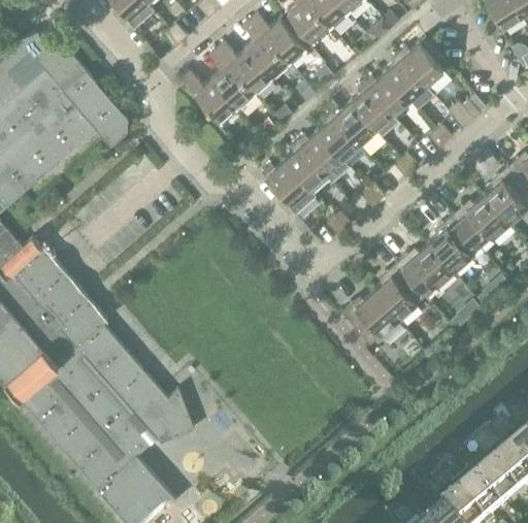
[(153,10),(146,3),(143,0),(112,0),(127,17),(124,20),(132,29),(153,10)]
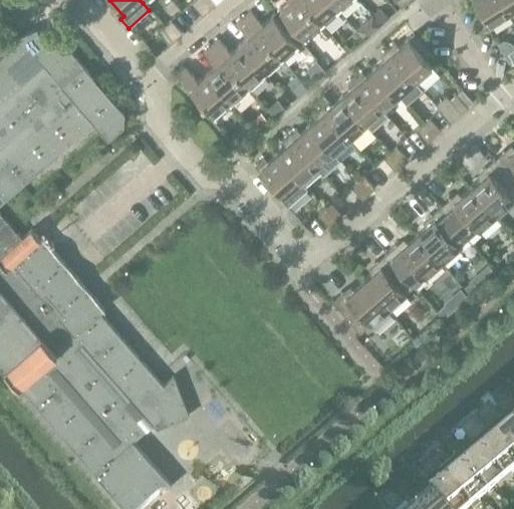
[(209,13),(198,0),(191,6),(202,19),(209,13)]
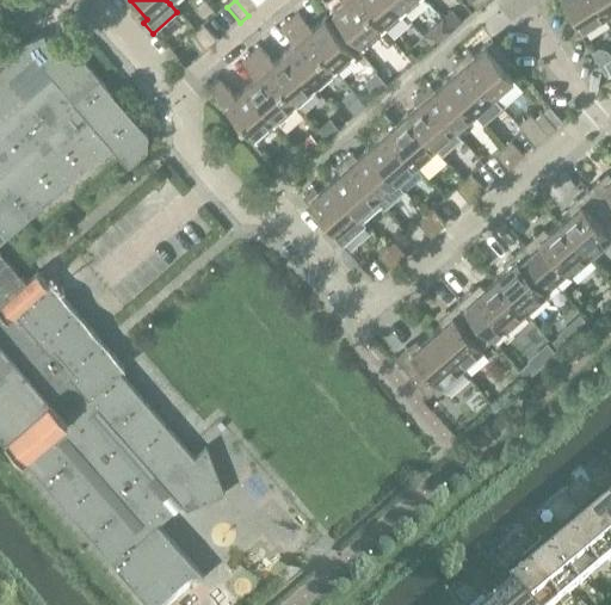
[(247,0),(235,0),(248,16),(255,10),(247,0)]
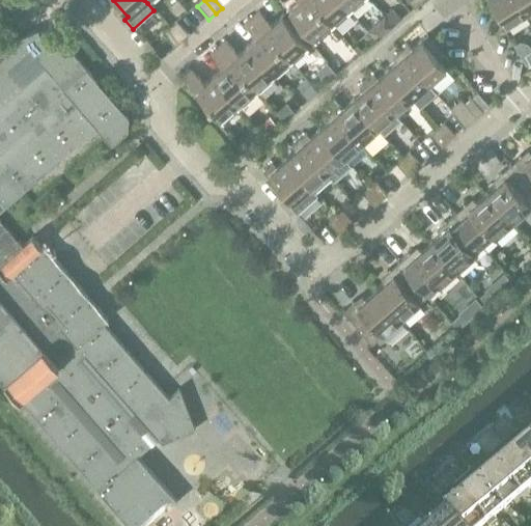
[(315,45),(333,29),(307,0),(294,0),(299,5),(288,14),(315,45)]
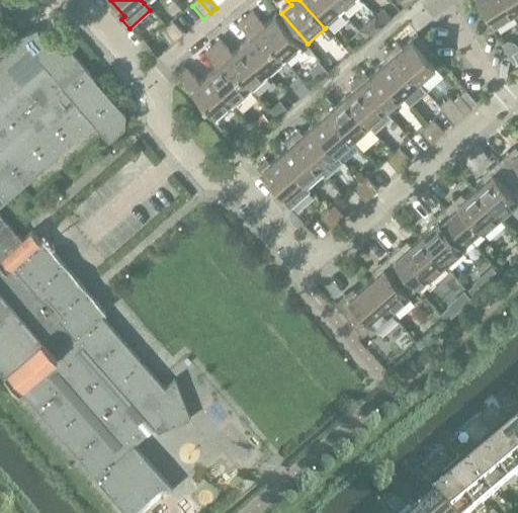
[(342,14),(329,0),(299,0),(325,28),(342,14)]
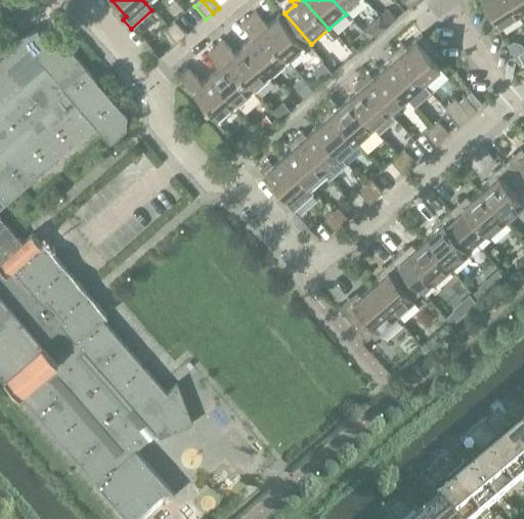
[(361,0),(333,0),(346,14),(361,0)]
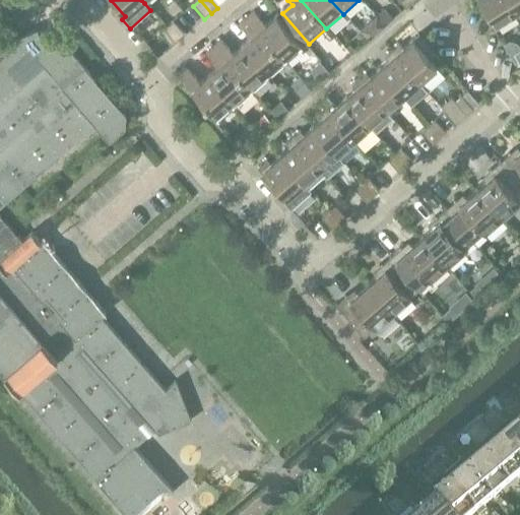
[(406,11),(419,0),(418,0),(405,0),(400,4),(406,11)]
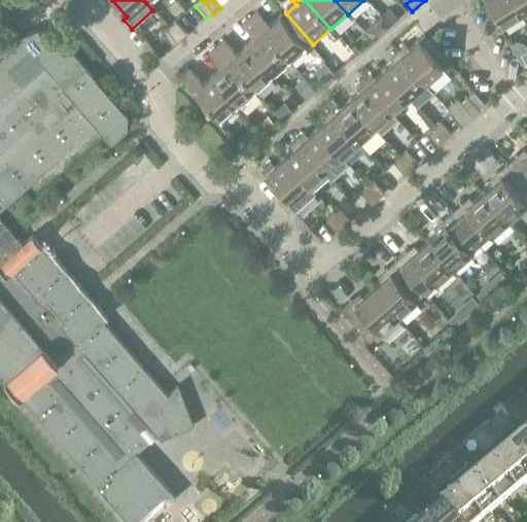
[(521,15),(512,0),(484,0),(501,28),(521,15)]
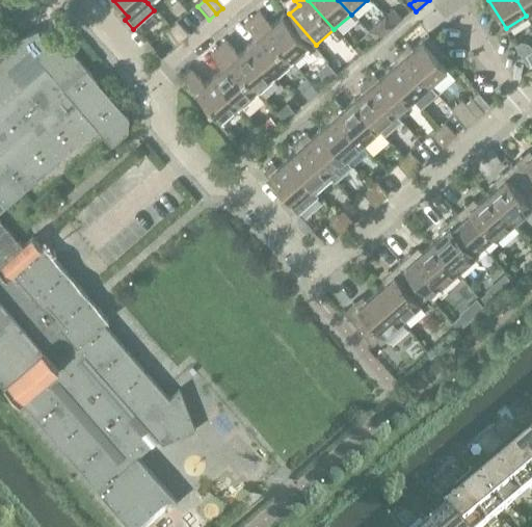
[(531,11),(531,0),(516,0),(526,16),(531,11)]
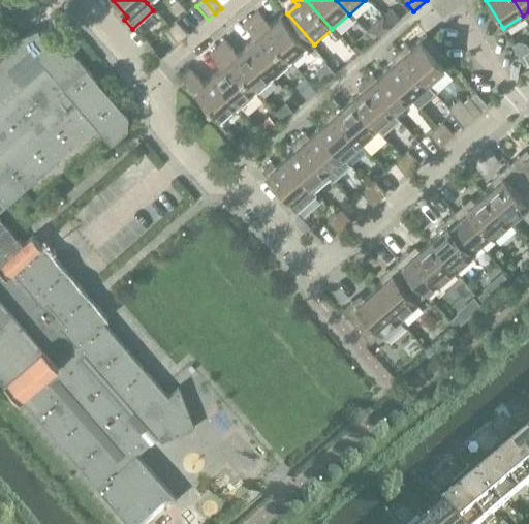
[(251,22),(290,66),(308,51),(281,20),(271,29),(258,14),(251,22)]
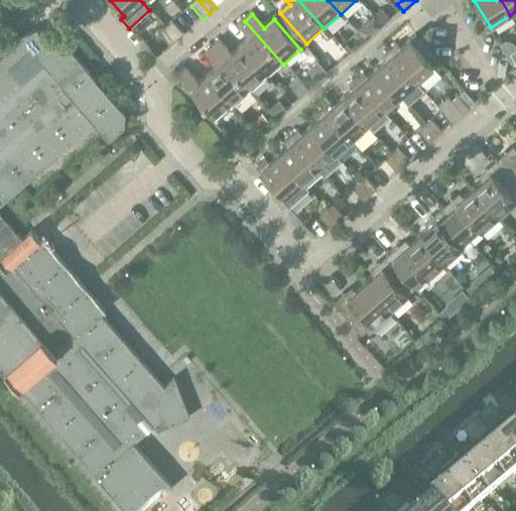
[(358,33),(366,42),(381,29),(374,20),(358,33)]
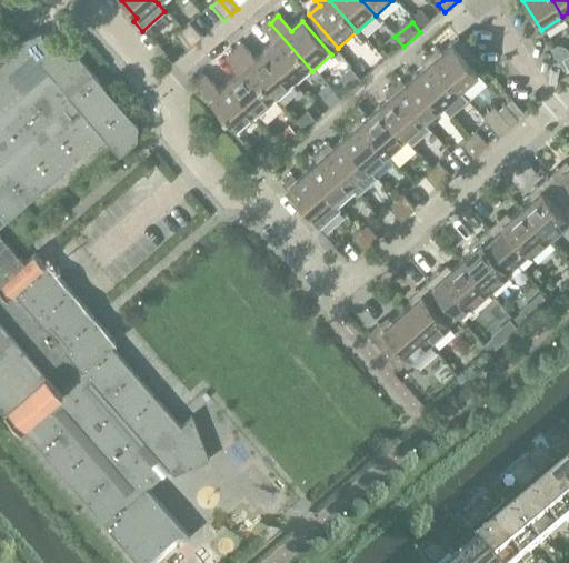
[(293,87),(312,71),(270,23),(262,30),(275,44),(265,53),(293,87)]
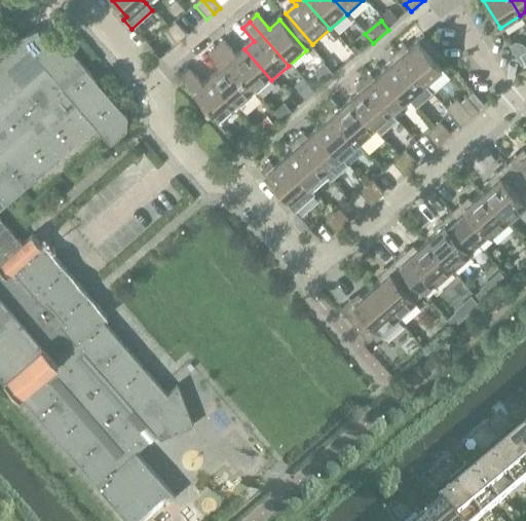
[(176,24),(168,30),(180,43),(187,37),(176,24)]
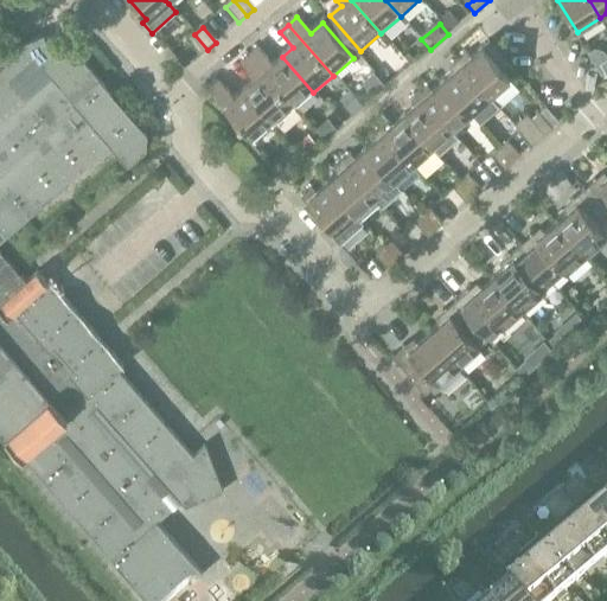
[(208,50),(195,34),(187,42),(200,56),(208,50)]
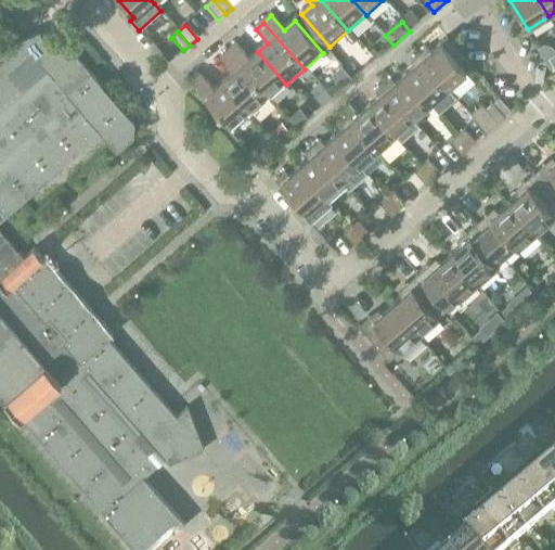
[(0,214),(5,220),(101,137),(115,154),(132,139),(133,124),(126,116),(61,41),(47,54),(39,35),(0,49),(0,56),(5,63),(0,66),(0,214)]
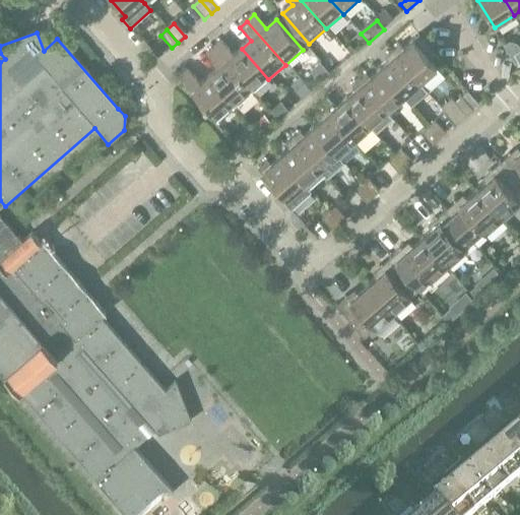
[(392,54),(418,84),(436,70),(412,43),(403,52),(399,48),(392,54)]
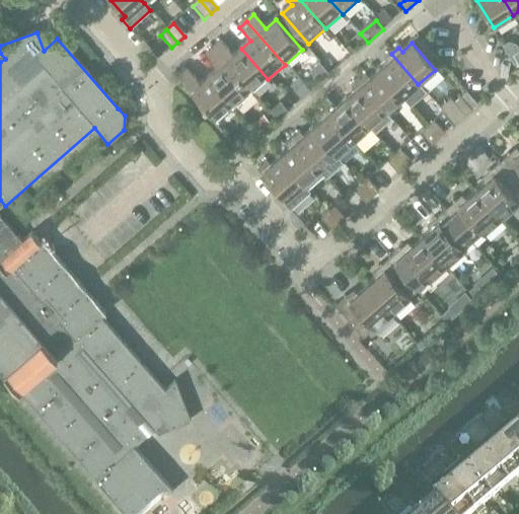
[(213,50),(251,93),(268,79),(241,49),(232,57),(221,44),(213,50)]
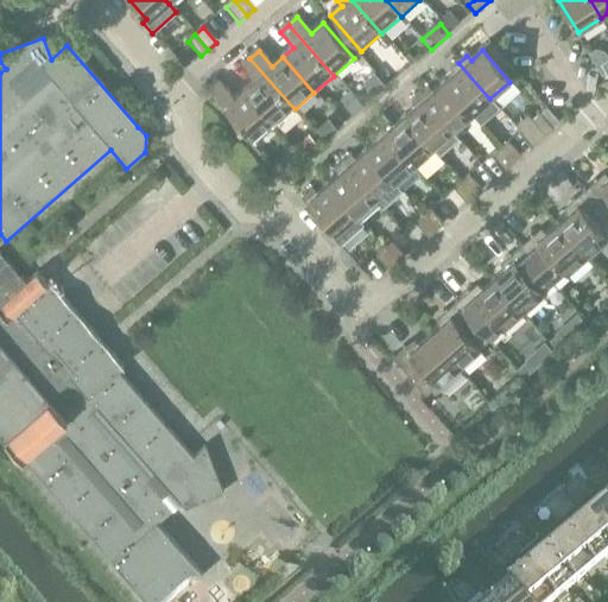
[(295,109),(249,58),(241,65),(255,82),(245,90),(276,126),(295,109)]
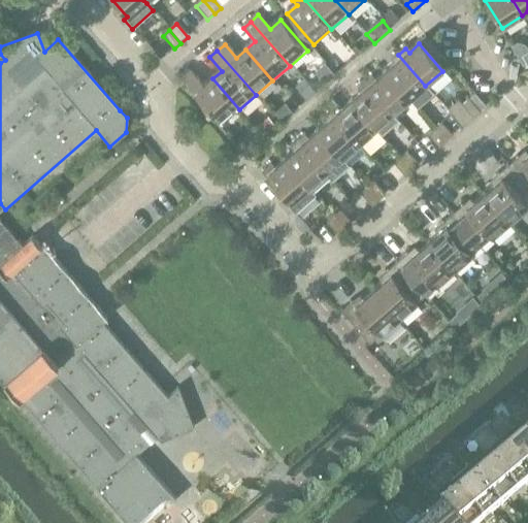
[(394,65),(385,73),(408,101),(417,110),(433,95),(425,86),(398,55),(391,61),(394,65)]
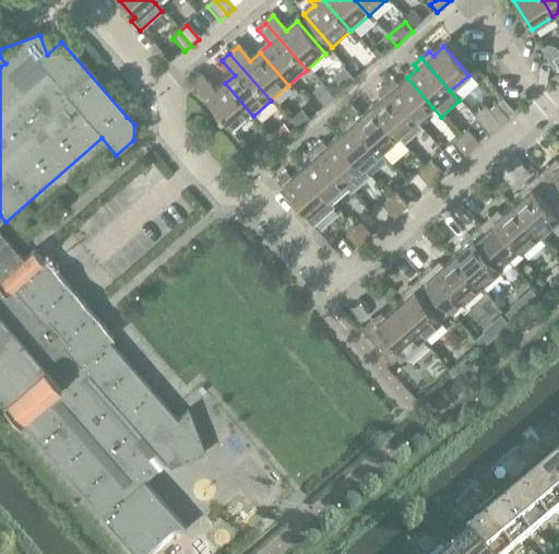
[(346,71),(354,80),(363,72),(355,63),(346,71)]
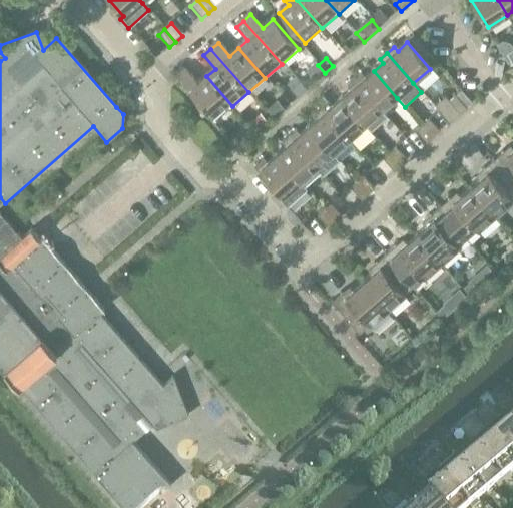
[(215,121),(232,106),(206,76),(197,84),(185,71),(177,78),(215,121)]
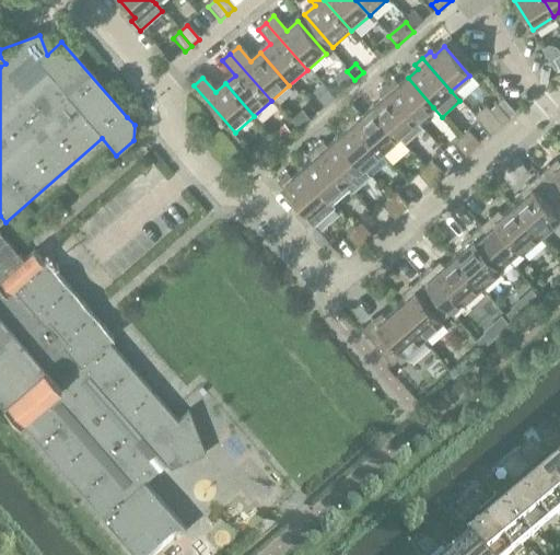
[(433,107),(408,78),(398,87),(395,82),(386,90),(416,123),(433,107)]
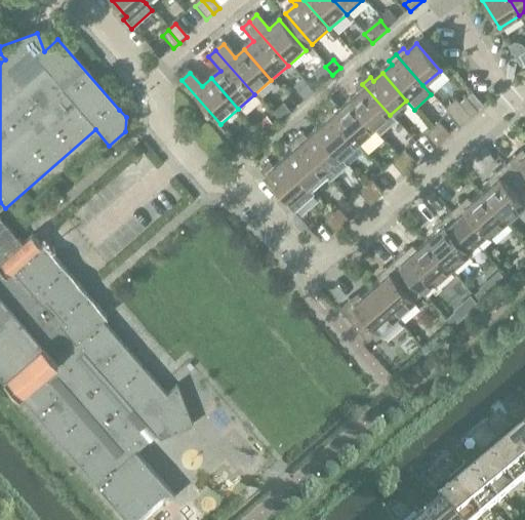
[(359,94),(350,103),(372,129),(378,136),(396,121),(390,115),(362,84),(355,90),(359,94)]
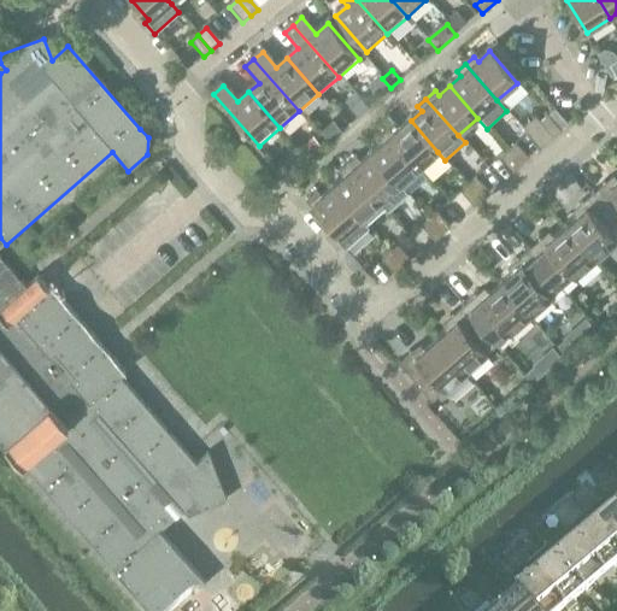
[(348,110),(348,111),(357,121),(368,111),(359,101),(348,110)]
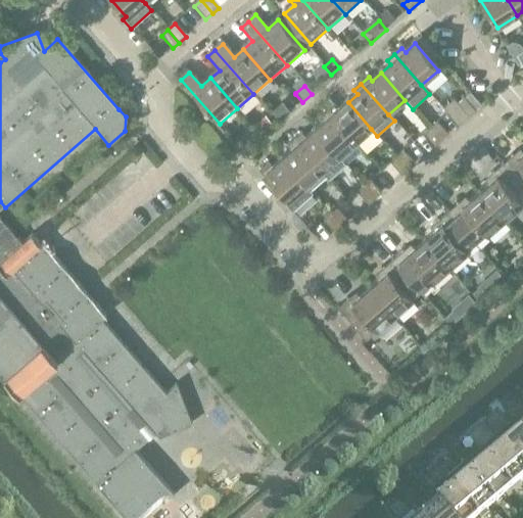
[(454,101),(443,110),(459,128),(476,112),(465,100),(458,105),(454,101)]
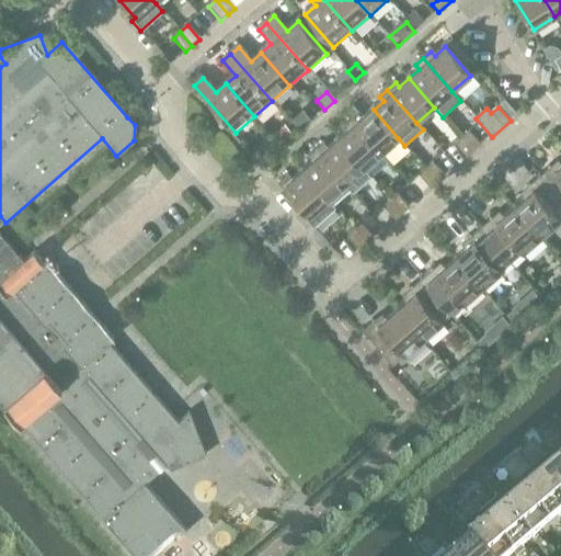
[(398,138),(374,110),(364,118),(359,114),(352,121),(380,154),(398,138)]
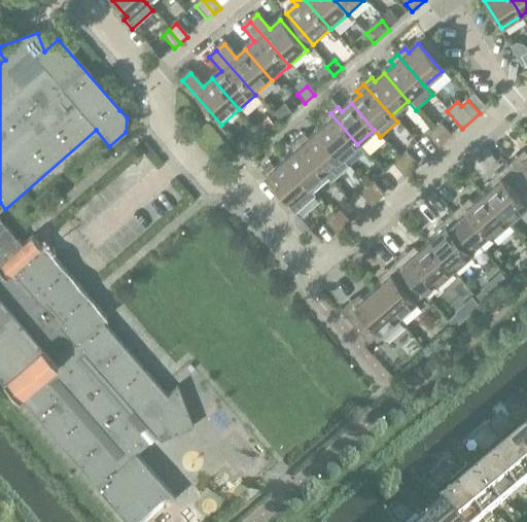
[(276,117),(282,124),(292,114),(286,108),(276,117)]
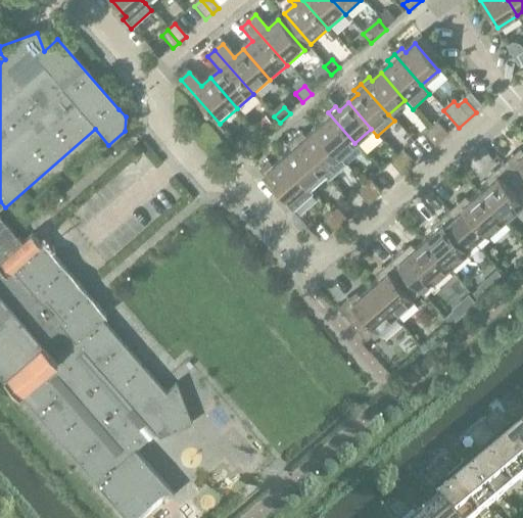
[(354,143),(328,112),(321,119),(324,123),(315,131),(338,157),(354,143)]
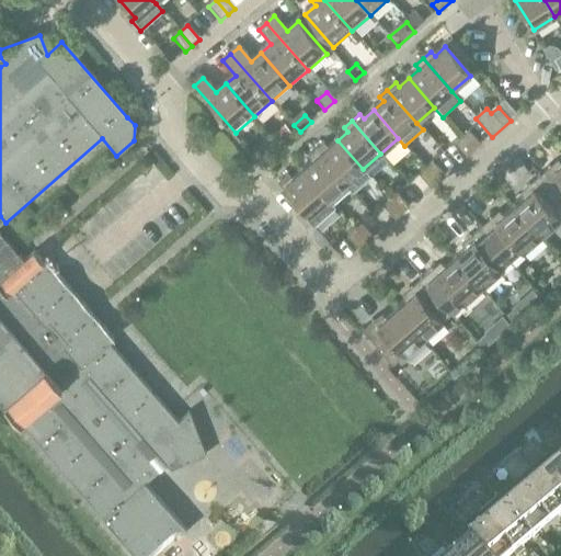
[(285,127),(274,136),(283,147),(294,138),(285,127)]
